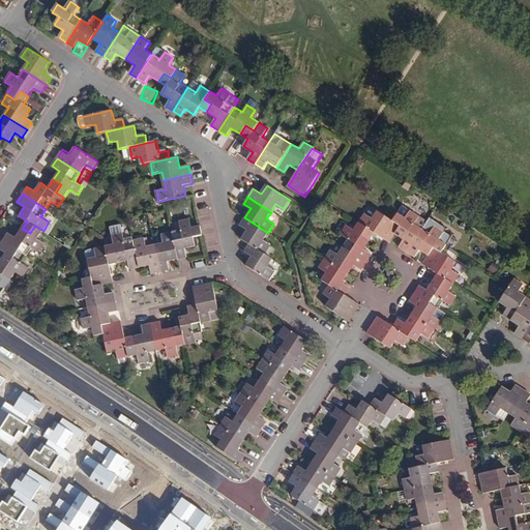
[(400,246),(408,252),(423,228),(428,219),(412,209),(407,217),(400,213),(393,222),(402,226),(396,233),(405,238),(400,246)]
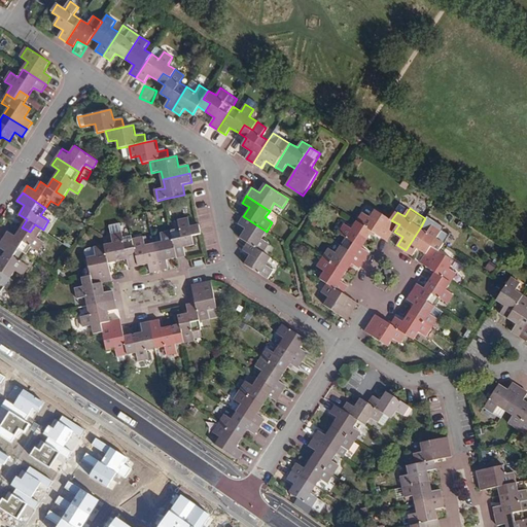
[(388,241),(394,232),(399,224),(391,220),(376,209),(372,216),(364,212),(358,221),(365,225),(360,234),(367,238),(373,231),(388,241)]
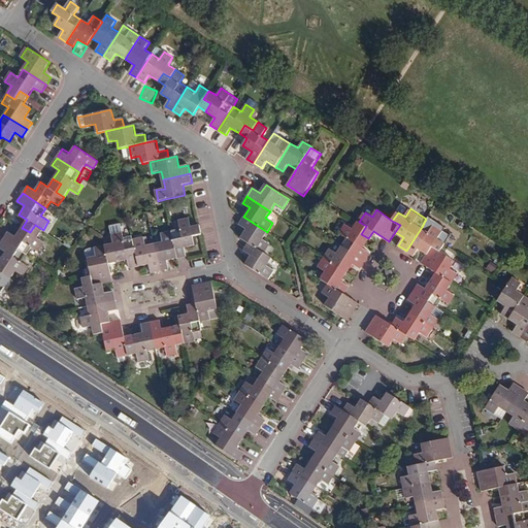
[(267,232),(243,217),(238,224),(245,229),(240,238),(248,243),(264,254),(269,244),(262,239),(267,232)]
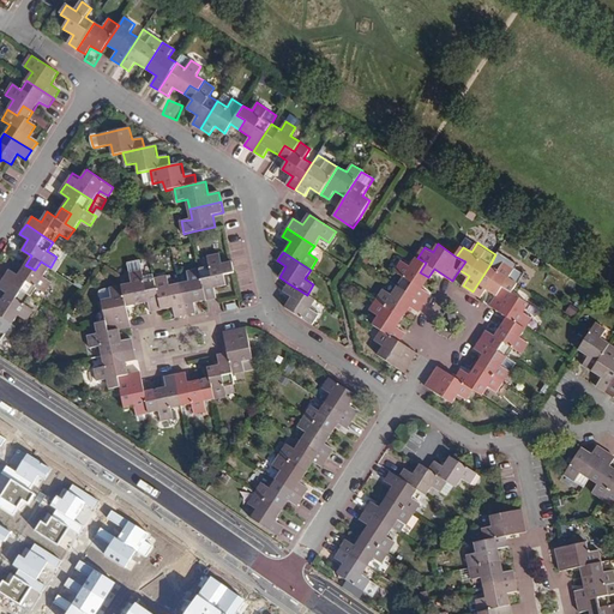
[(200,268),(208,299),(217,296),(215,288),(227,286),(224,276),(235,274),(233,262),(223,264),(221,253),(209,256),(210,265),(200,268)]
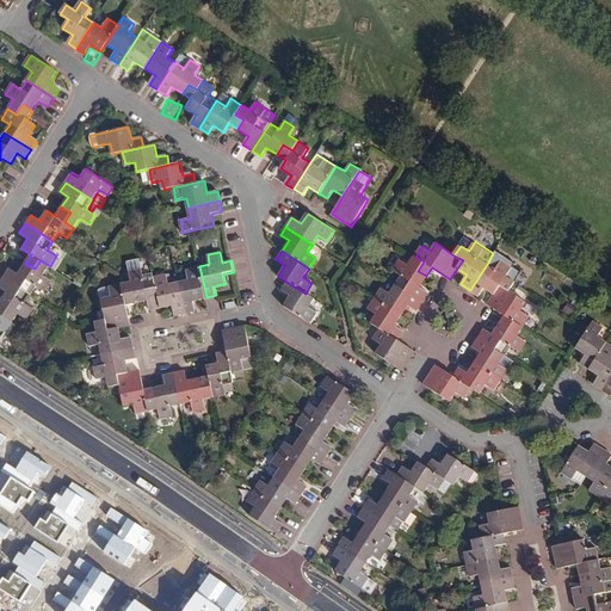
[(133,281),(121,283),(123,294),(134,291),(136,302),(148,300),(149,309),(161,307),(154,276),(143,278),(140,259),(141,259),(141,255),(137,257),(137,258),(128,259),(130,271),(133,281)]
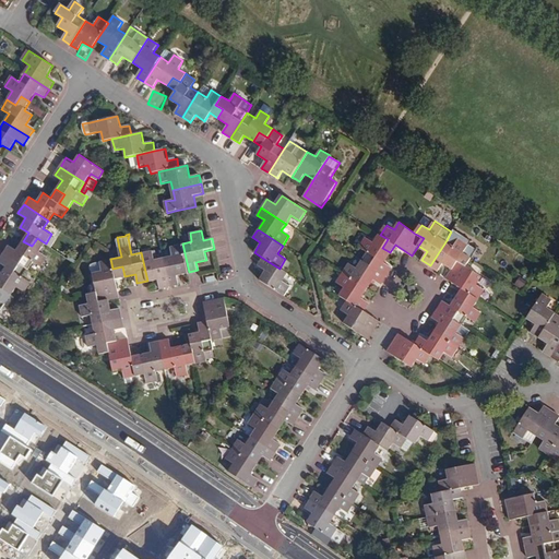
[(383,263),(390,252),(382,248),(388,239),(380,235),(378,234),(372,242),(365,238),(359,247),(367,251),(361,260),(385,276),(391,268),(383,263)]
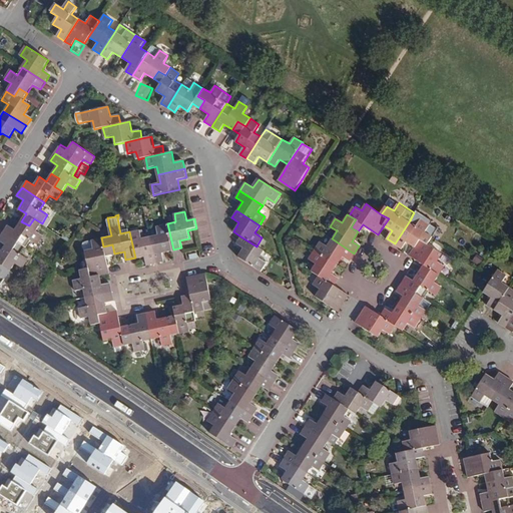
[(410,220),(395,243),(402,248),(407,240),(415,245),(417,245),(421,239),(428,243),(433,235),(426,231),(431,223),(422,217),(417,224),(410,220)]
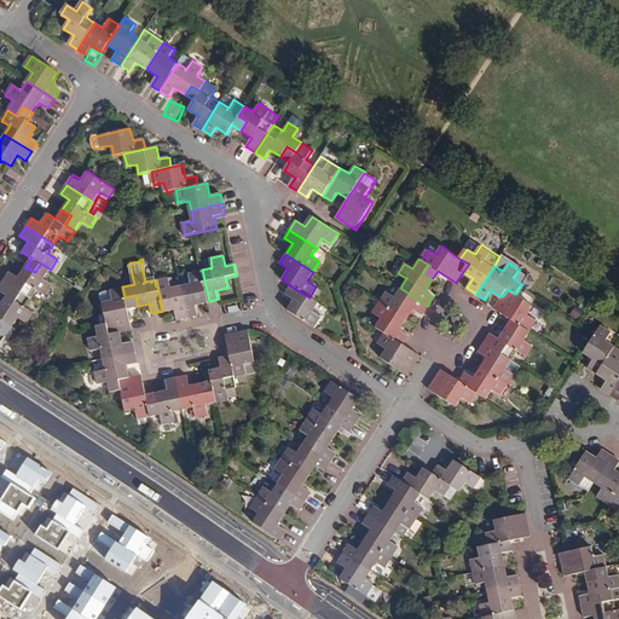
[(35,272),(25,267),(19,277),(11,272),(6,281),(33,299),(39,290),(47,295),(53,284),(45,279),(51,270),(41,264),(35,272)]
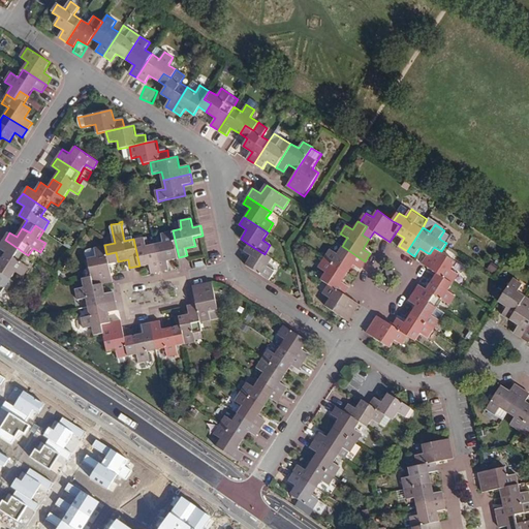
[(168,259),(179,257),(173,230),(162,234),(163,242),(155,244),(161,272),(166,271),(170,270),(168,259)]
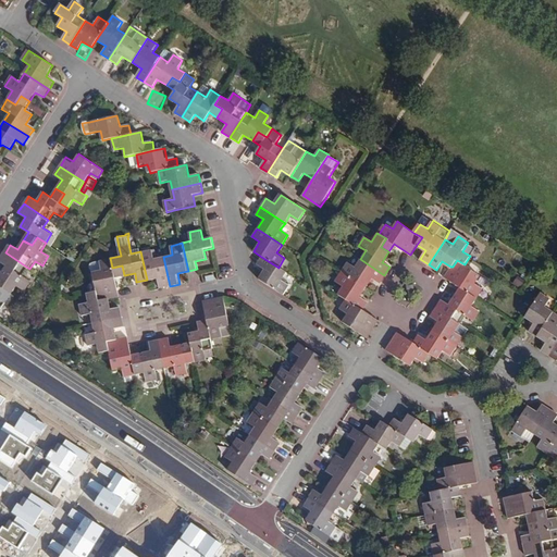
[(170,286),(163,257),(153,259),(151,249),(140,251),(147,280),(157,277),(159,288),(163,287),(170,286)]
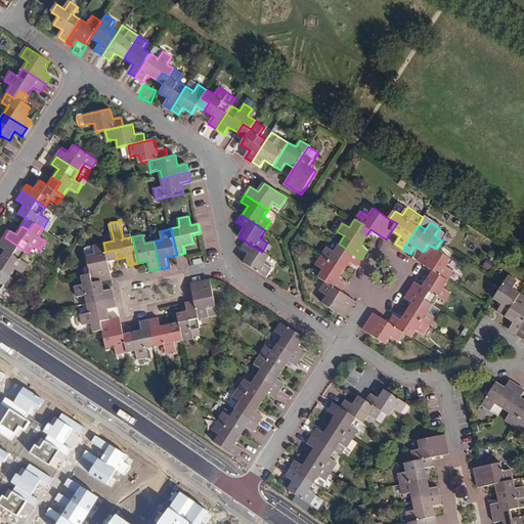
[(0,246),(6,250),(0,259),(8,264),(3,271),(11,276),(16,269),(24,274),(30,265),(23,260),(28,253),(5,237),(0,245),(0,246)]
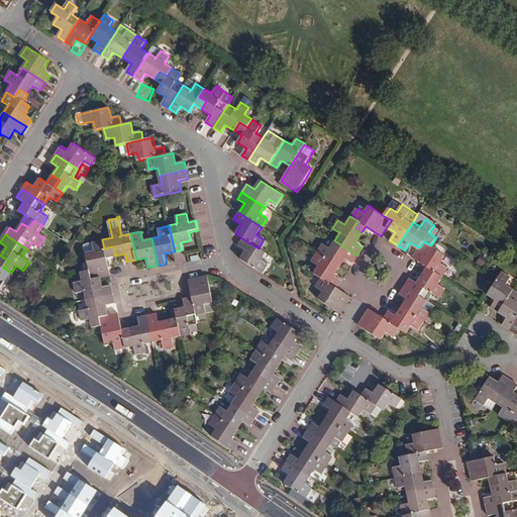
[(259,248),(242,238),(237,245),(245,250),(239,259),(263,274),(268,265),(261,260),(266,252),(259,248)]
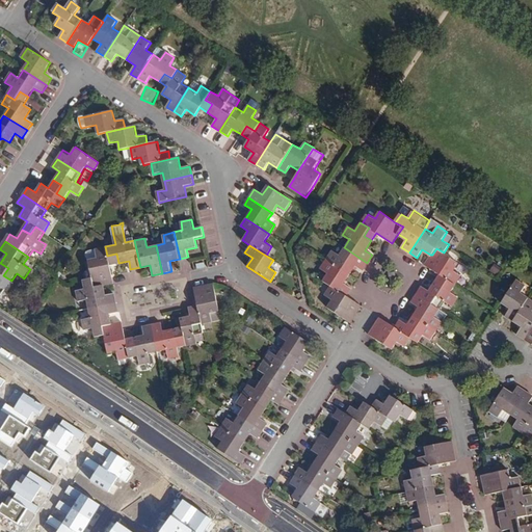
[(109,265),(118,263),(116,254),(107,256),(105,246),(95,248),(97,258),(87,260),(91,277),(94,287),(102,285),(113,283),(111,276),(109,265)]
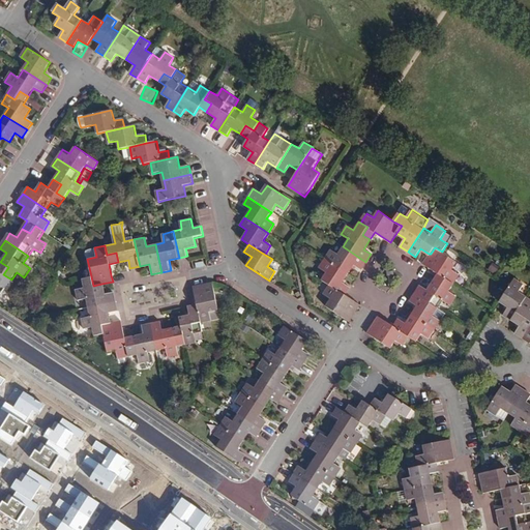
[(360,269),(365,262),(343,246),(337,254),(330,248),(324,258),(347,273),(353,264),(360,269)]
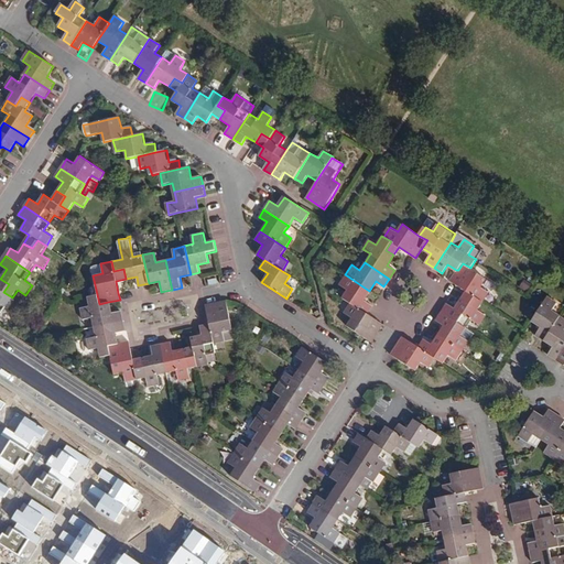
[(486,279),(470,268),(463,263),(458,270),(456,270),(449,281),(467,291),(462,300),(469,305),(475,296),(483,302),(489,292),(481,286),(486,279)]
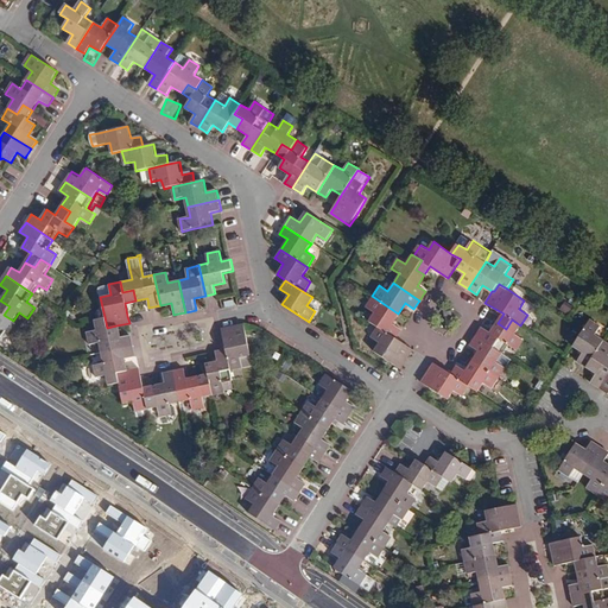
[(367,321),(378,327),(394,337),(399,329),(391,324),(398,314),(372,296),(365,308),(373,312),(367,321)]
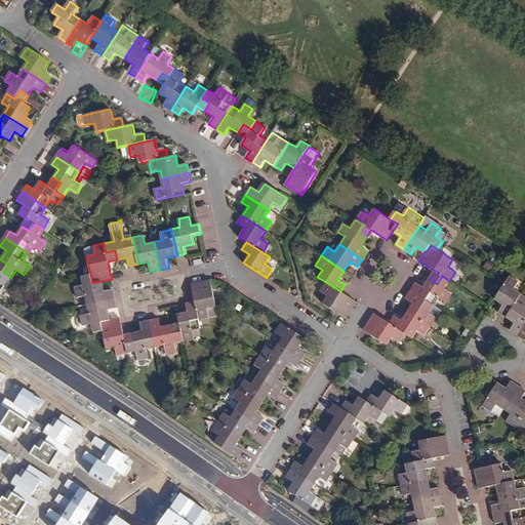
[(8,265),(0,259),(0,282),(5,286),(11,277),(3,272),(8,265)]
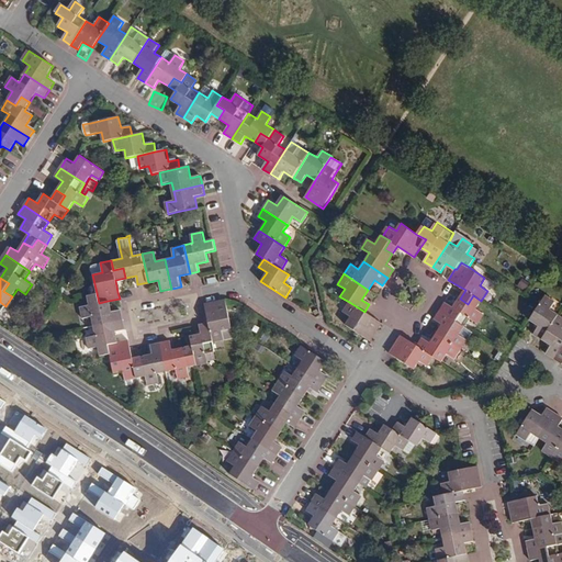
[(99,303),(97,293),(87,295),(89,305),(79,307),(81,318),(91,316),(93,326),(122,319),(120,312),(120,310),(110,312),(108,301),(99,303)]
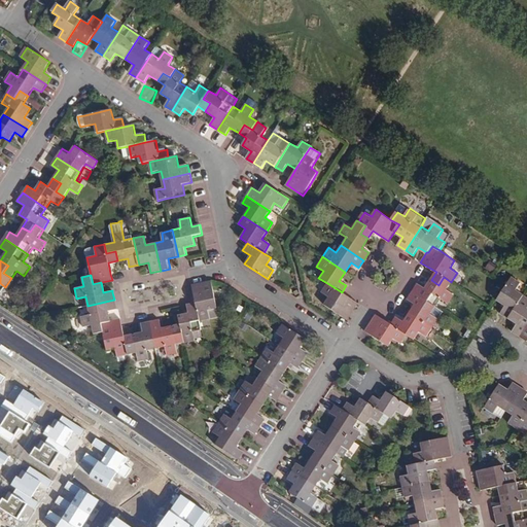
[(500,314),(508,318),(523,294),(517,290),(521,282),(512,276),(506,283),(496,300),(506,306),(500,314)]
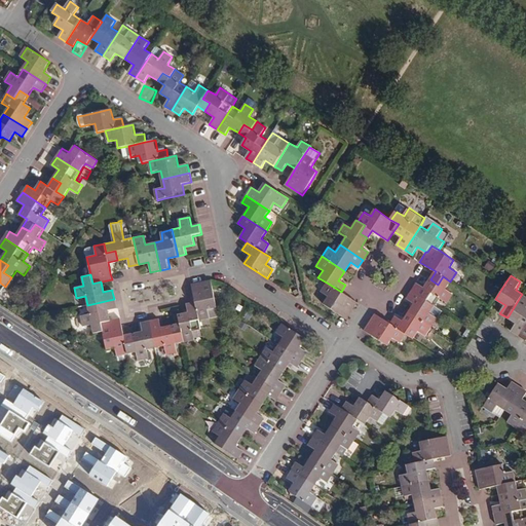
[(417,284),(411,292),(435,307),(441,299),(449,304),(454,296),(447,291),(452,283),(450,282),(443,276),(438,285),(430,279),(424,289),(417,284)]
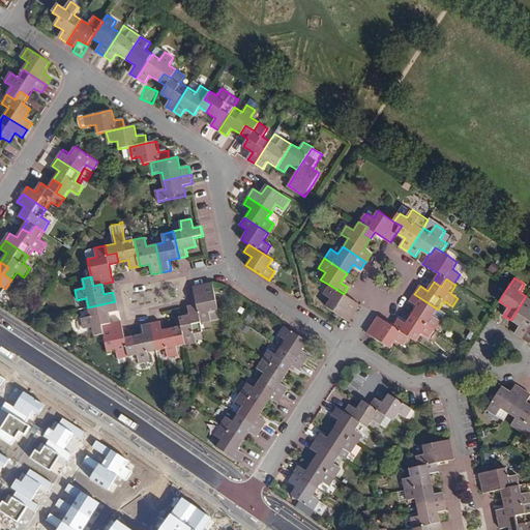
[(193,287),(196,304),(200,323),(221,318),(212,283),(193,287)]
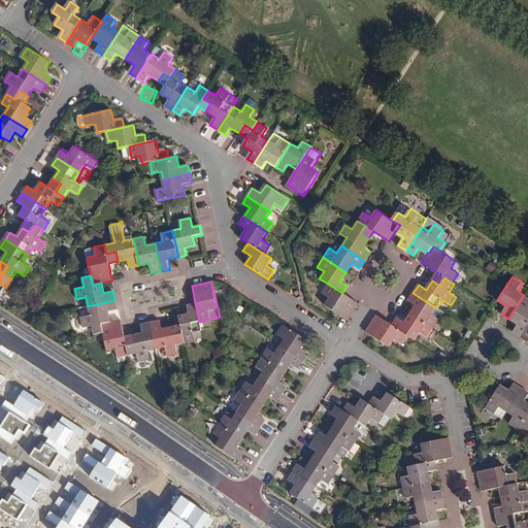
[(342,293),(328,284),(322,293),(328,297),(324,304),(348,320),(358,303),(342,293)]
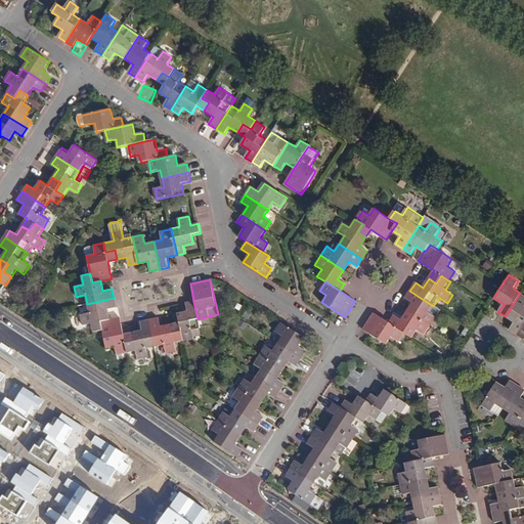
[(433,306),(409,291),(405,298),(413,303),(407,312),(431,328),(436,318),(429,313),(433,306)]
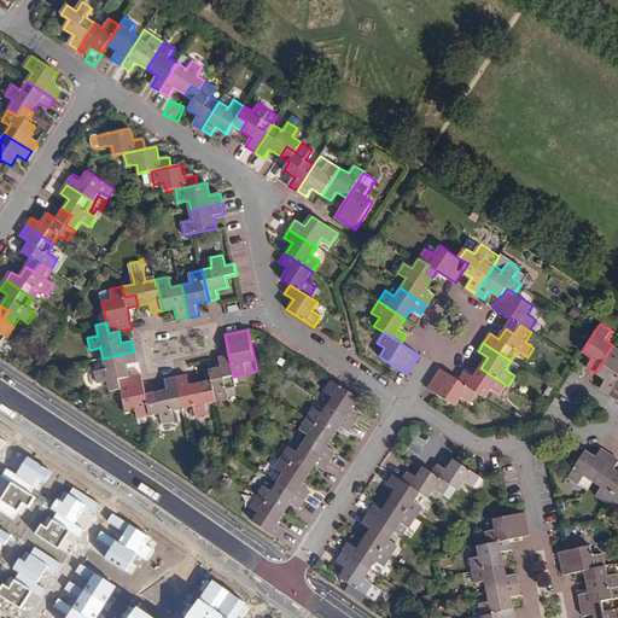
[(600,389),(608,395),(617,379),(617,348),(613,345),(596,373),(606,380),(600,389)]
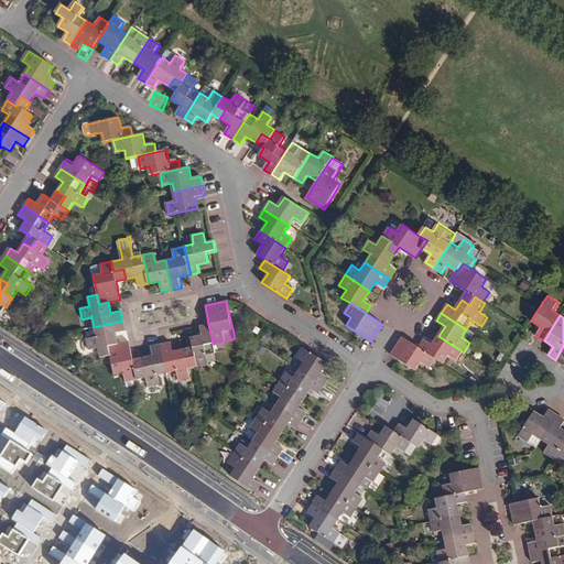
[(99,357),(110,355),(108,345),(117,343),(115,333),(125,331),(123,327),(122,321),(94,327),(96,337),(86,338),(88,349),(97,347),(99,357)]
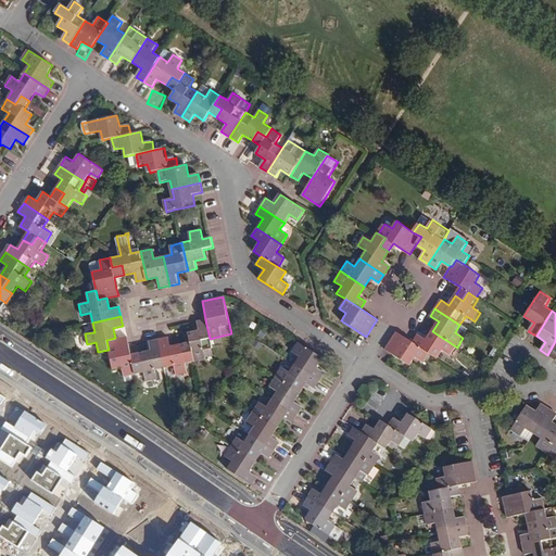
[(210,339),(205,319),(203,320),(197,321),(199,330),(188,333),(190,343),(180,345),(182,354),(191,352),(193,362),(204,359),(202,350),(212,348),(210,339)]
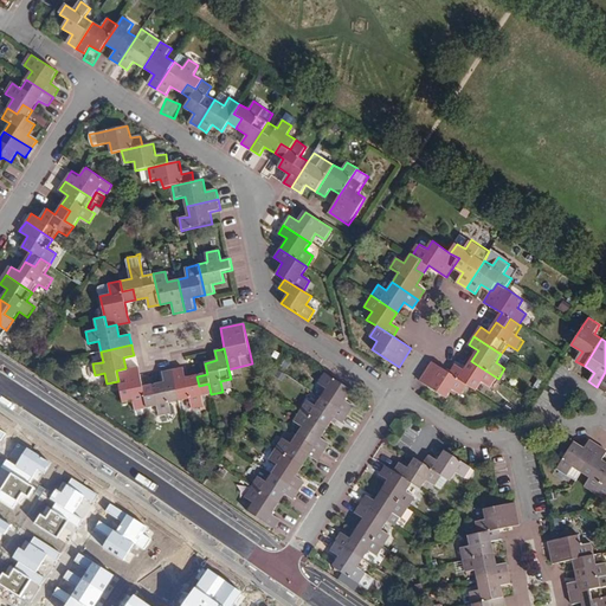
[(491,389),(498,379),(471,361),(464,371),(456,365),(450,374),(466,385),(477,392),(482,384),(491,389)]
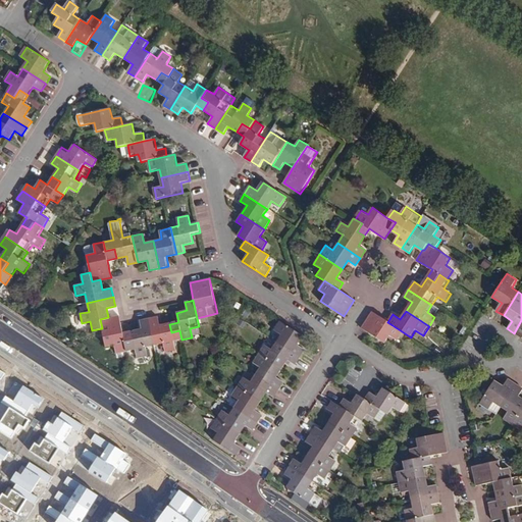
[(402,331),(387,322),(371,312),(361,327),(384,343),(388,335),(396,341),(402,331)]
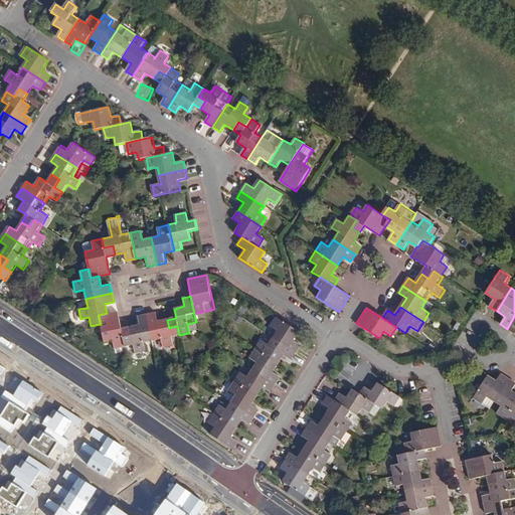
[(115,349),(125,347),(123,338),(132,336),(130,328),(122,330),(118,311),(107,313),(99,315),(101,324),(104,342),(113,340),(115,349)]
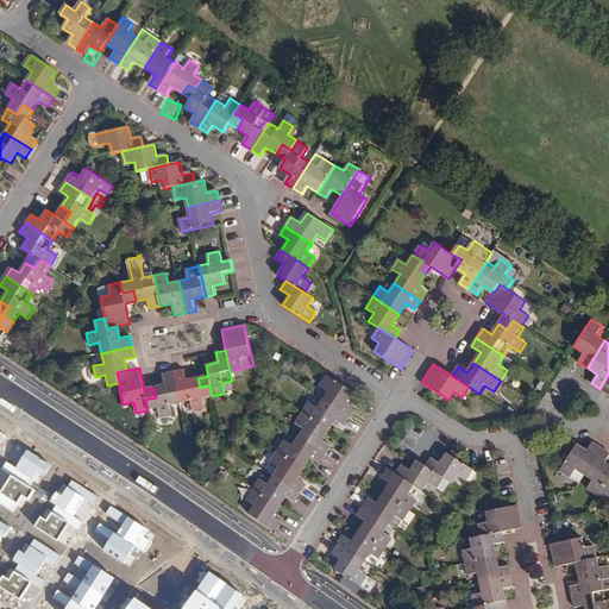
[(181,371),(174,372),(181,403),(190,402),(193,412),(205,409),(202,400),(213,397),(212,396),(209,385),(200,388),(198,378),(187,381),(184,370),(181,371)]
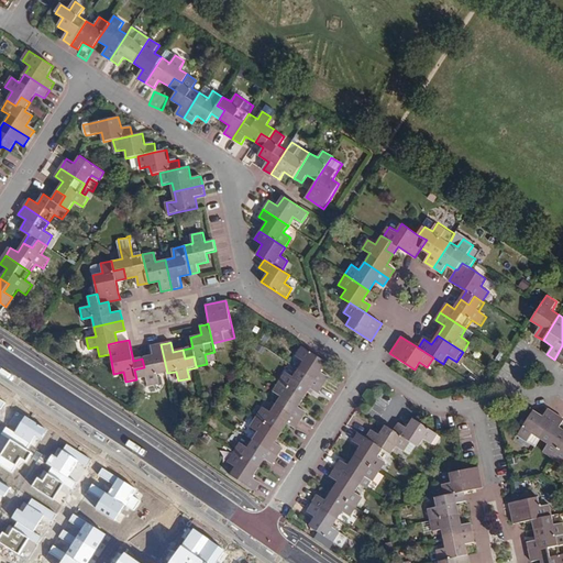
[(153,356),(142,359),(144,367),(134,370),(136,379),(146,377),(148,387),(161,384),(158,375),(167,373),(161,344),(154,345),(151,346),(153,356)]
